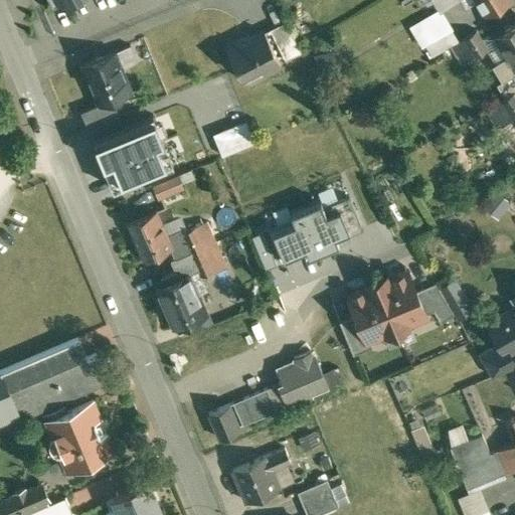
[(43,0),(51,15),(79,0),(43,0)]
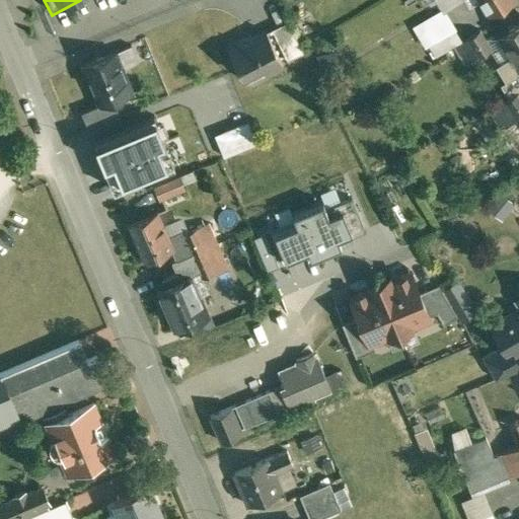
[(479,0),(488,12),(508,0),(479,0)]
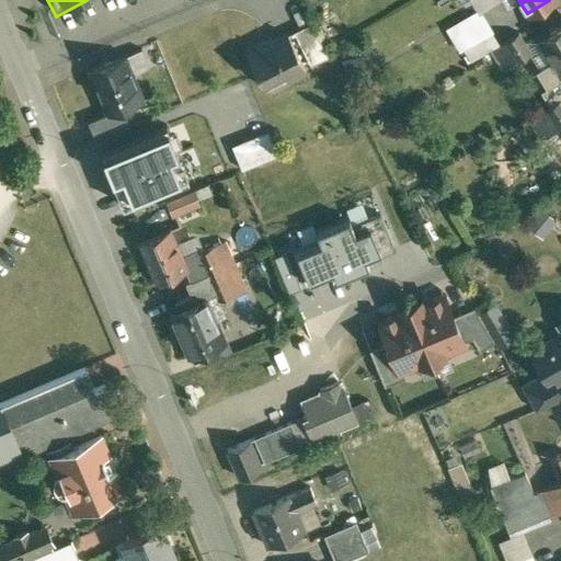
[(312,25),(295,34),(311,65),(328,56),(312,25)]
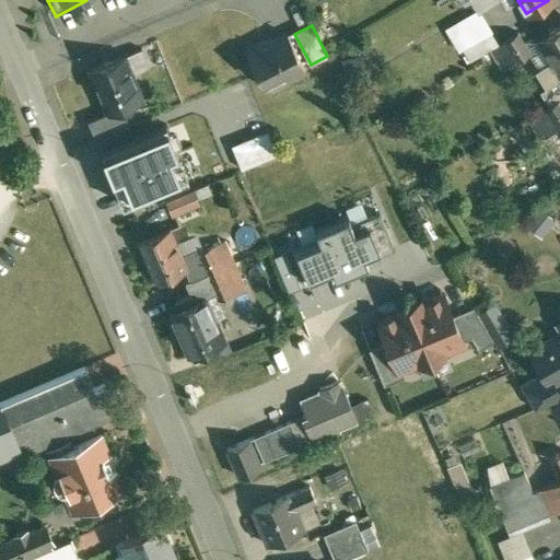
[(559,25),(538,39),(551,62),(559,76),(559,25)]
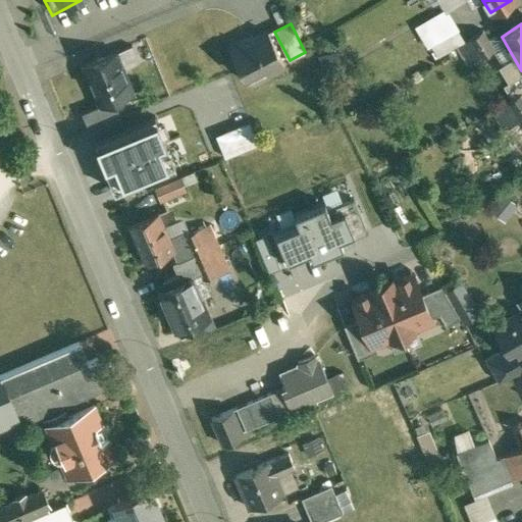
[(482,31),(457,47),(469,65),(494,50),(482,31)]
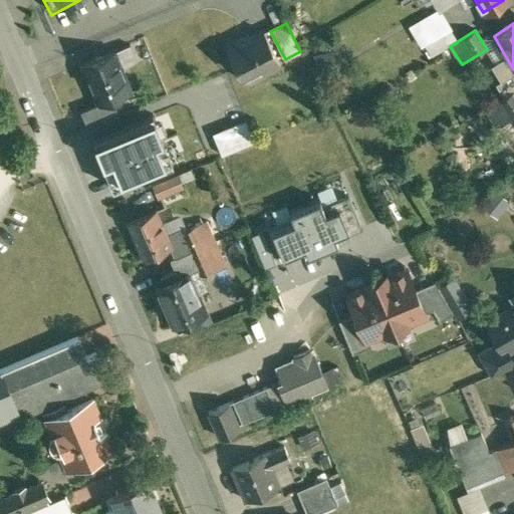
[(250,38),(248,35),(226,46),(244,80),(279,62),(263,31),(250,38)]
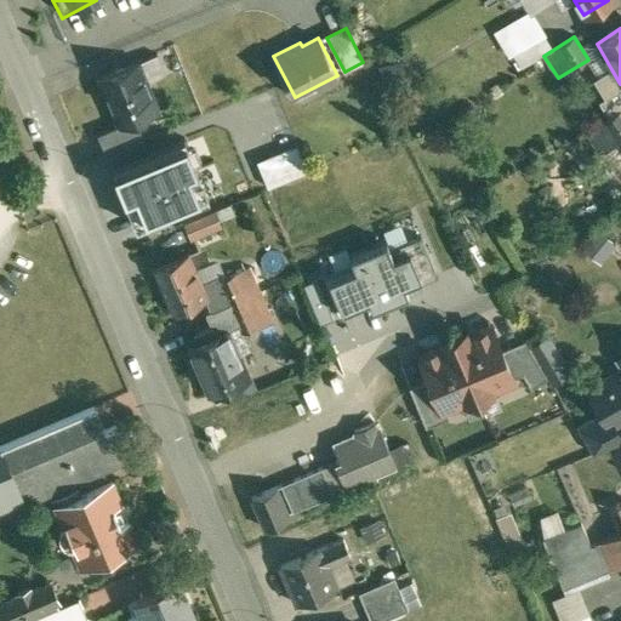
[(138,62),(100,78),(113,109),(113,110),(118,124),(119,124),(120,125),(120,126),(136,119),(159,109),(138,62)]
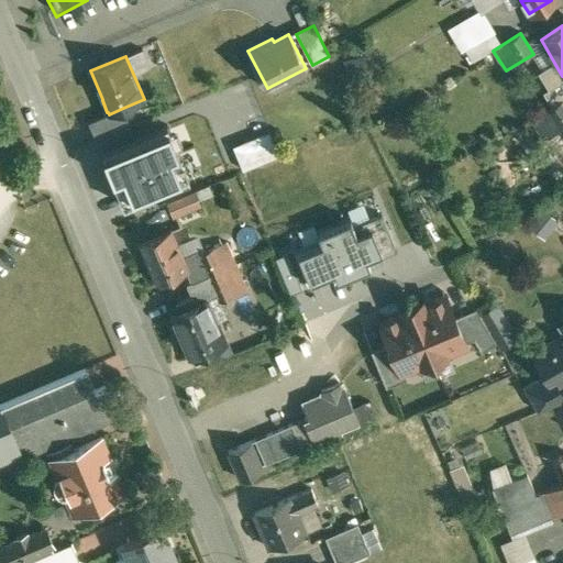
[(562,76),(554,63),(538,73),(549,89),(543,92),(551,107),(562,99),(562,76)]
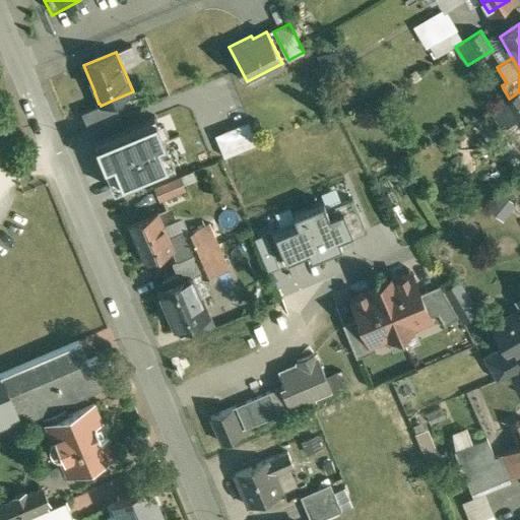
[(519,91),(509,99),(505,102),(517,121),(519,119),(519,91)]
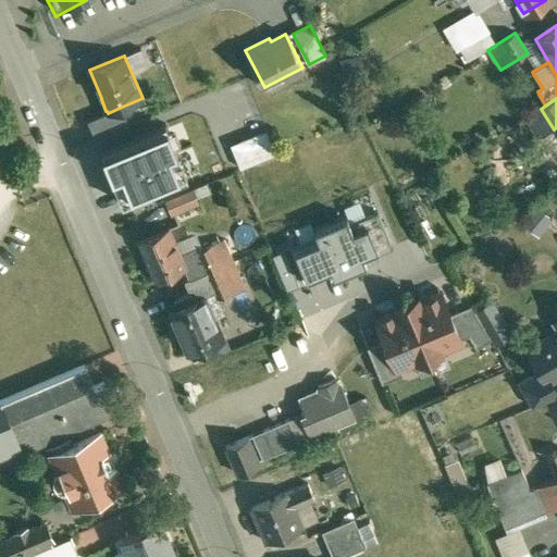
[(122,107),(108,113),(108,112),(88,121),(96,139),(130,125),(122,107)]
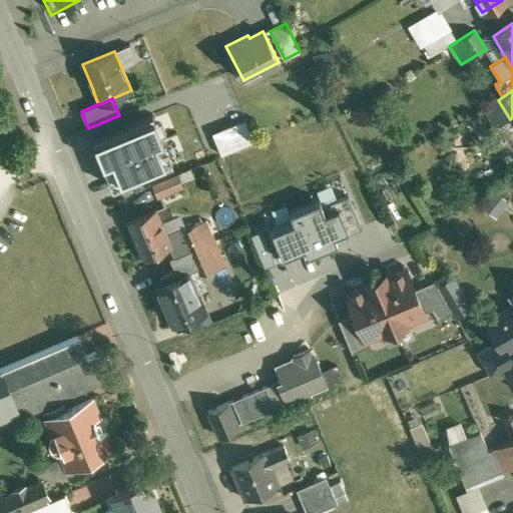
[(498,100),(484,108),(496,127),(510,119),(498,100)]
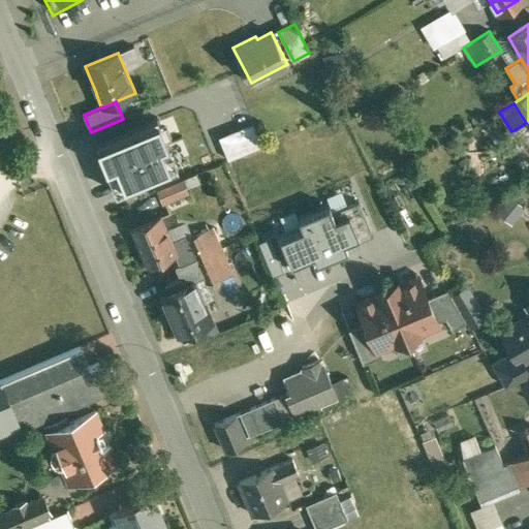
[(157,117),(95,142),(116,192),(178,167),(157,117)]
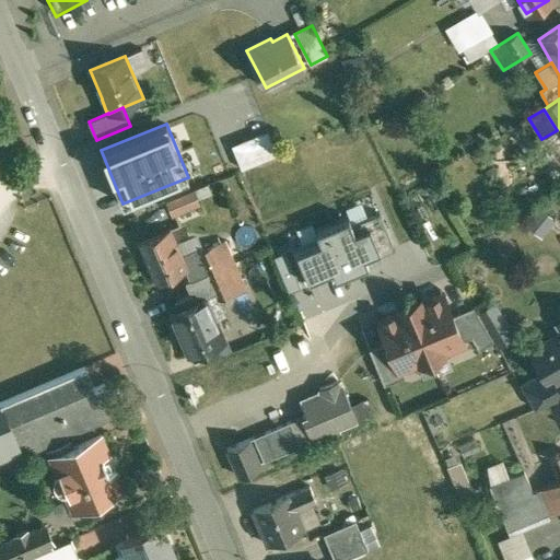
[(270,130),(234,144),(244,170),(280,155),(270,130)]
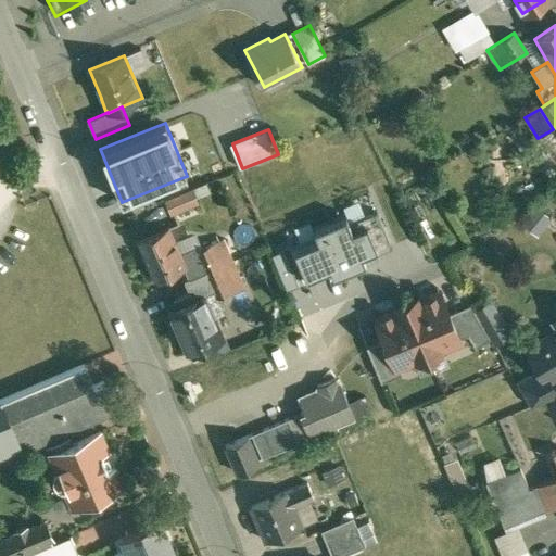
[(193,188),(165,199),(172,213),(199,202),(193,188)]
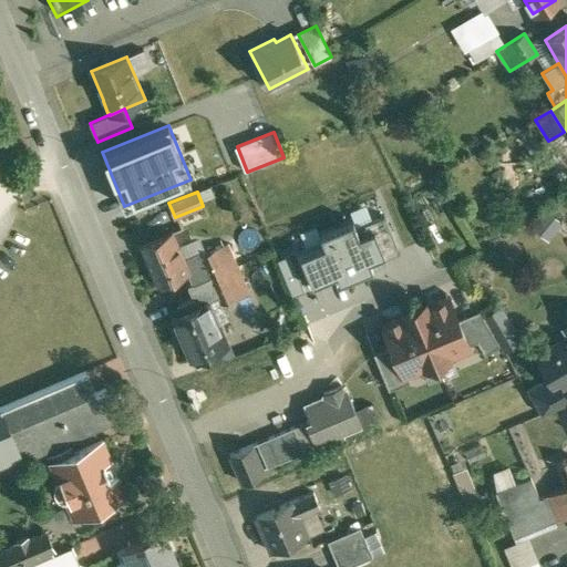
[(546,208),(533,225),(550,239),(564,223),(546,208)]
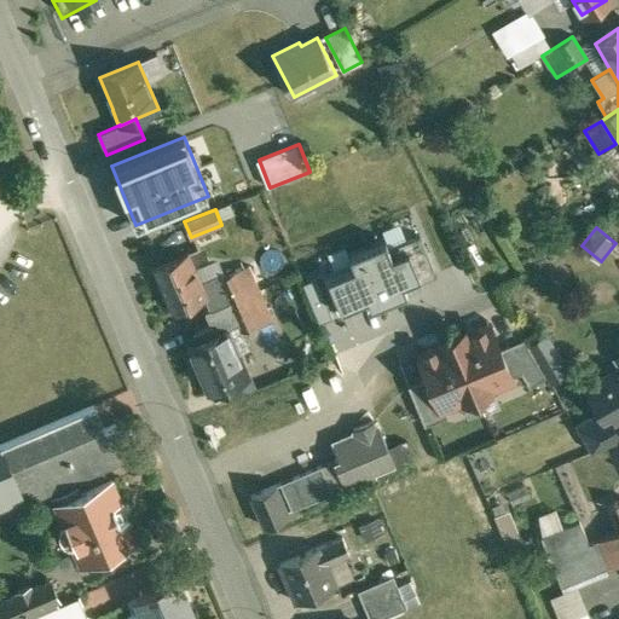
[(352,262),(320,275),(337,316),(435,275),(418,233),(388,247),(385,241),(348,255),(352,262)]
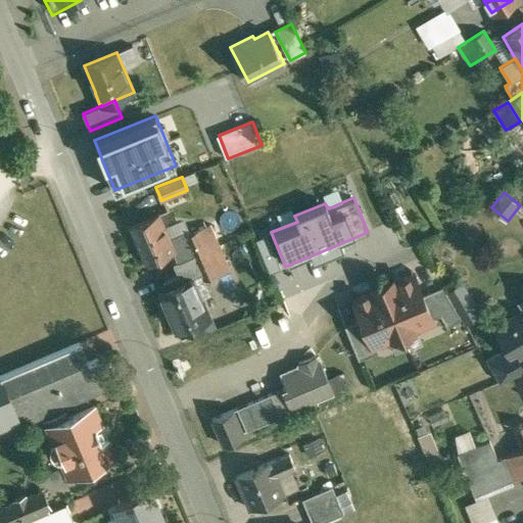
[(159,212),(130,226),(145,263),(174,251),(178,262),(192,255),(184,235),(177,238),(176,235),(170,238),(159,212)]
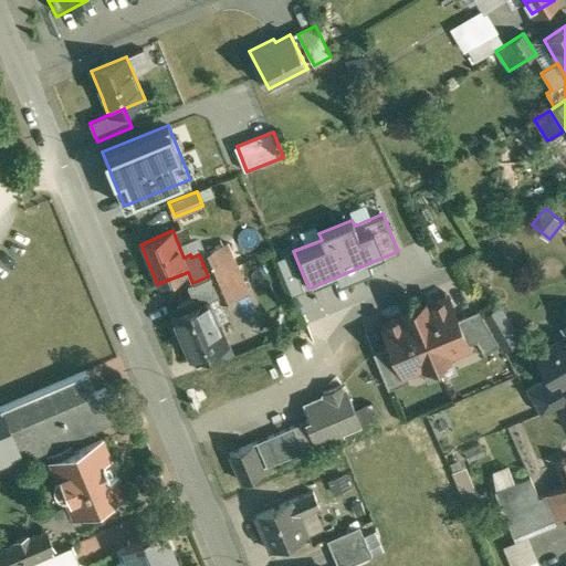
[(227,243),(199,254),(208,276),(237,265),(227,243)]
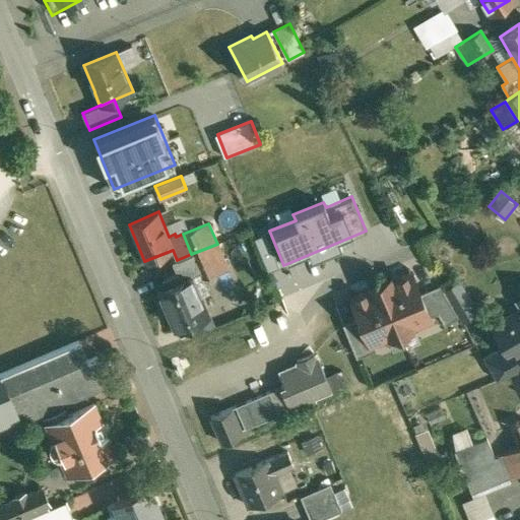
[(265,233),(254,238),(267,271),(278,266),(265,233)]
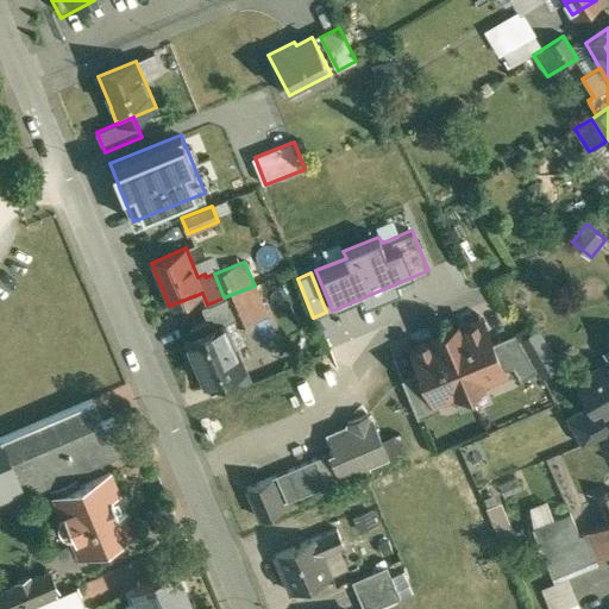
[(255,286),(224,297),(233,320),(237,326),(267,314),(255,286)]
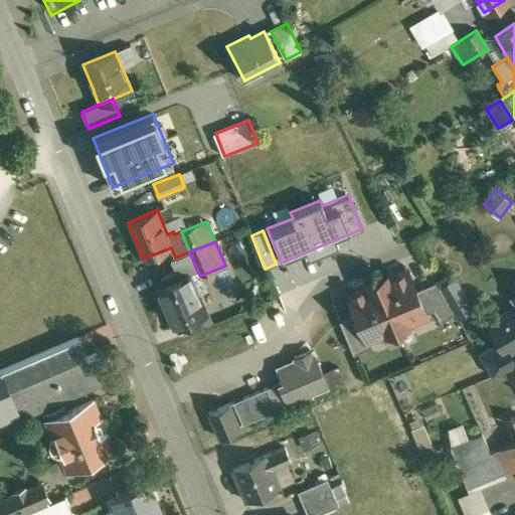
[(175,271),(161,277),(164,284),(157,287),(167,308),(165,309),(171,323),(173,322),(174,326),(205,313),(189,274),(197,271),(189,251),(175,258),(171,260),(175,271)]
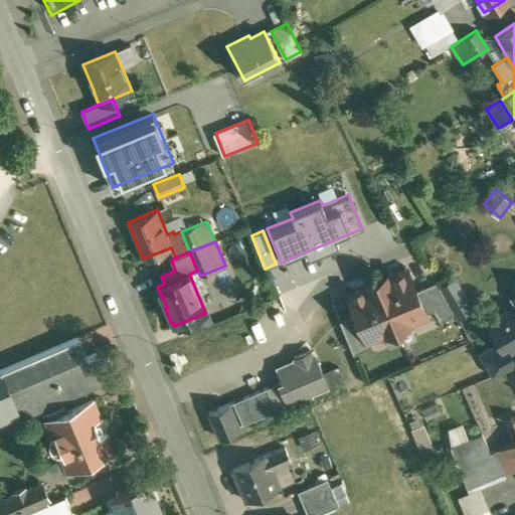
[(408,271),(378,283),(397,328),(424,317),(427,316),(417,292),(408,271)]
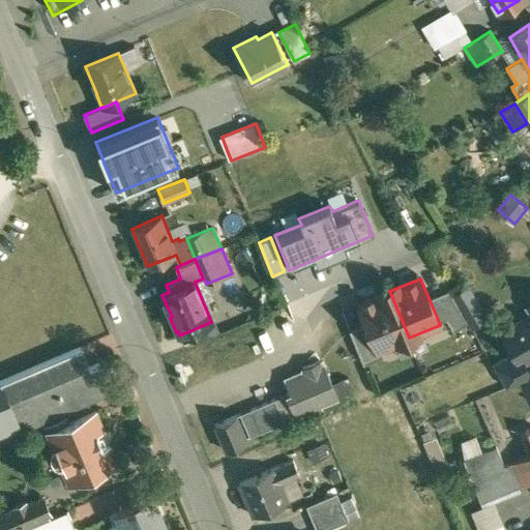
[(389,291),(359,303),(367,326),(378,351),(382,349),(409,337),(389,291)]
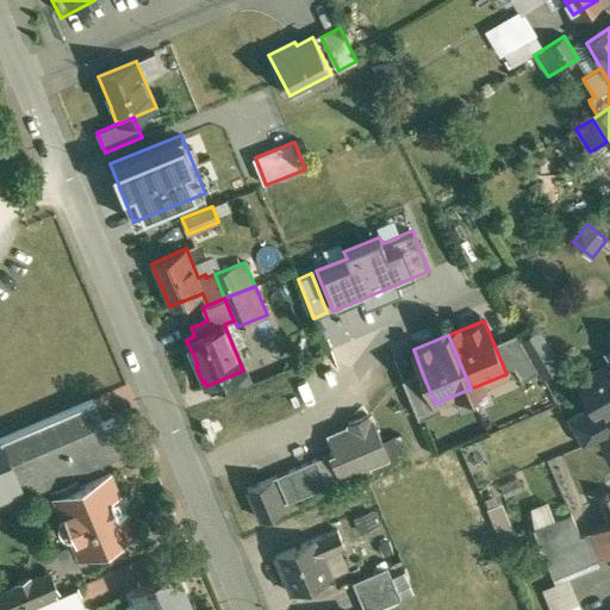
[(537,371),(517,336),(495,346),(506,374),(503,375),(506,385),(537,371)]
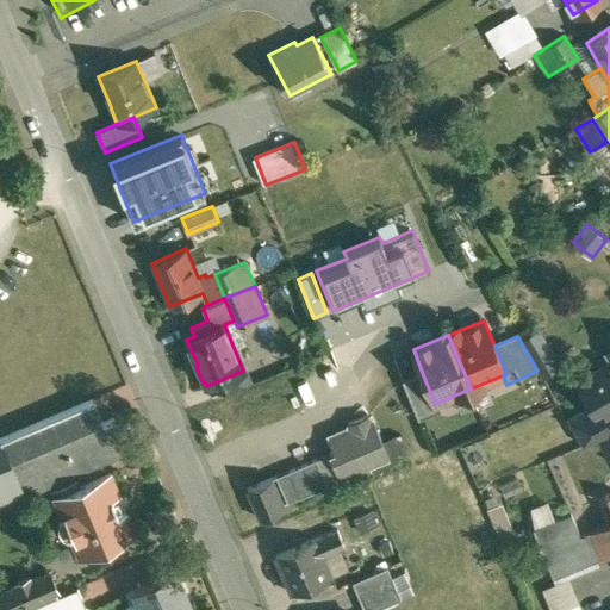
[(546,347),(530,355),(543,375),(559,367),(546,347)]
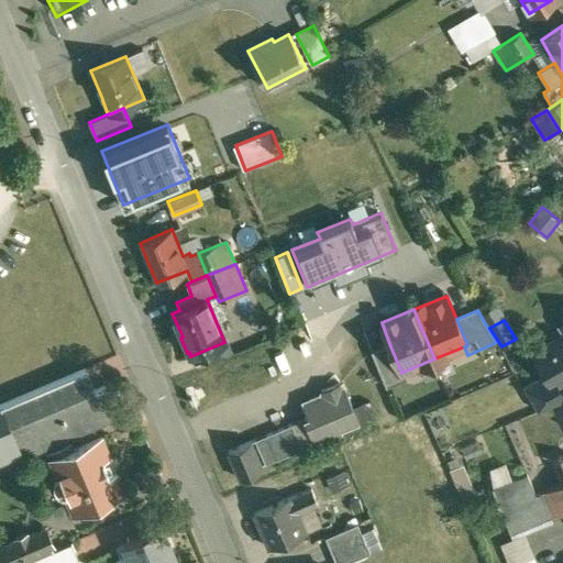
[(562,322),(562,324),(562,326),(562,334),(556,339),(554,349),(537,359),(547,374),(549,373),(555,384),(562,379),(562,322)]
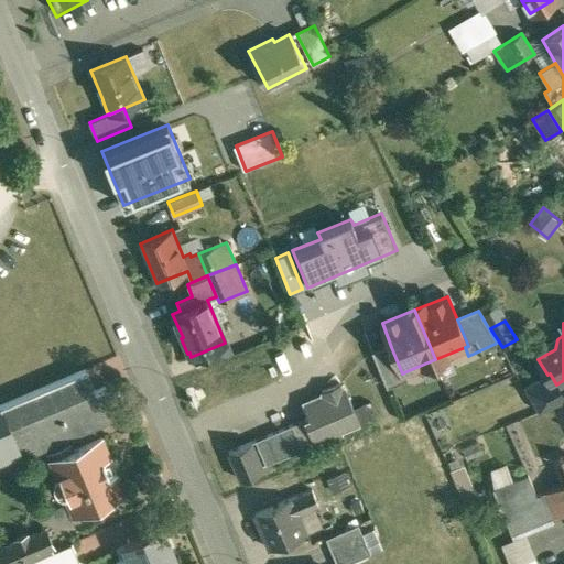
[(410,380),(407,371),(402,373),(391,347),(373,355),(388,389),(410,380)]
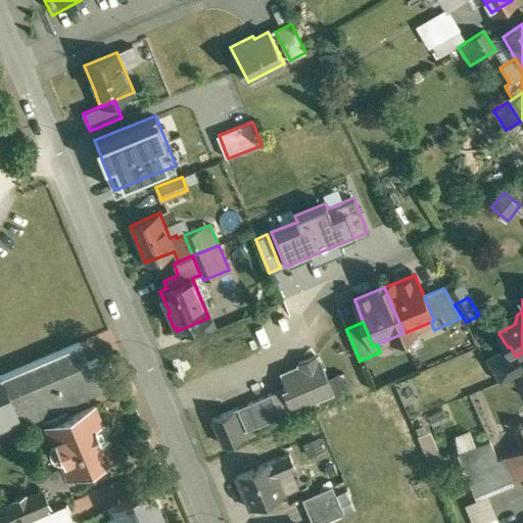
[(79,343),(0,376),(0,423),(17,416),(21,424),(117,383),(109,363),(102,367),(98,359),(88,364),(79,343)]
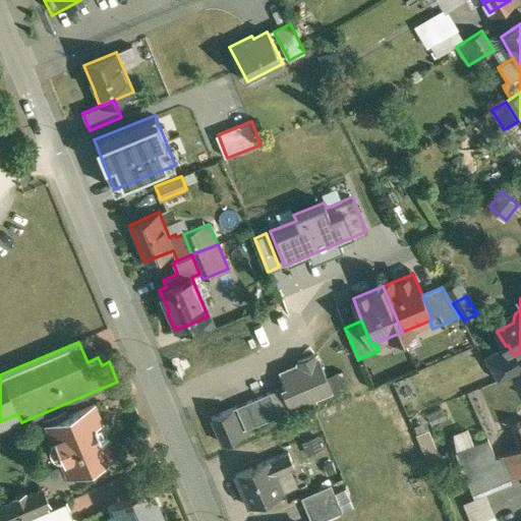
[(506,346),(484,359),(498,381),(520,369),(520,366),(516,358),(520,354),(520,351),(514,355),(508,345),(506,346)]
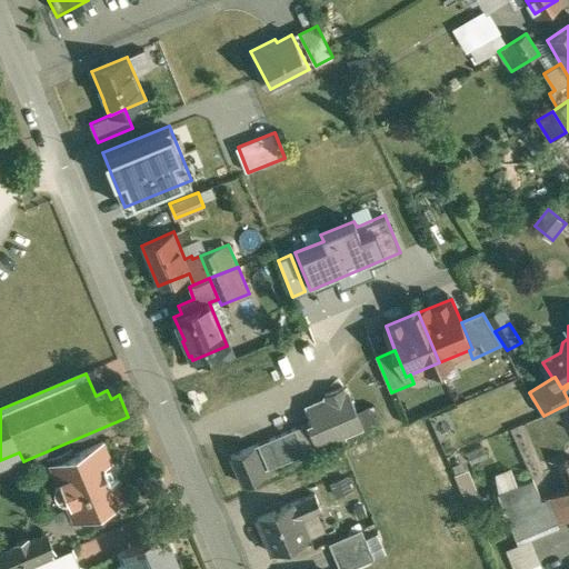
[(343,388),(325,396),(328,402),(308,411),(311,421),(308,423),(318,448),(346,437),(345,435),(362,427),(353,403),(350,405),(343,388)]
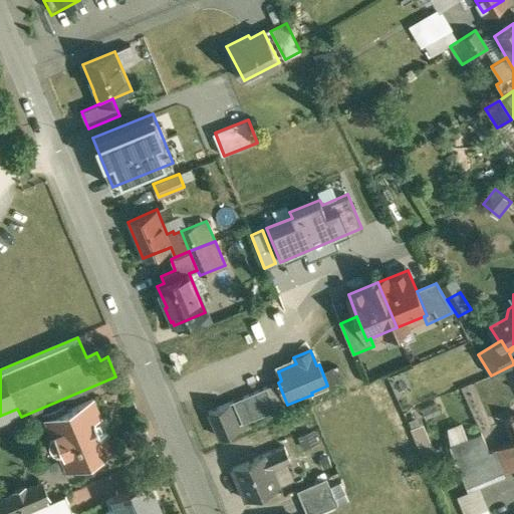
[(278,382),(267,388),(276,410),(287,405),(278,382)]
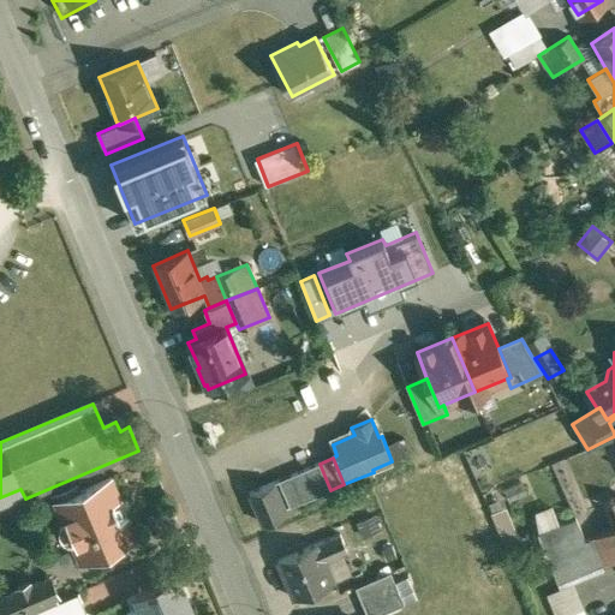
[(318,464),(292,475),(303,501),(303,502),(330,490),(320,464),(318,464)]
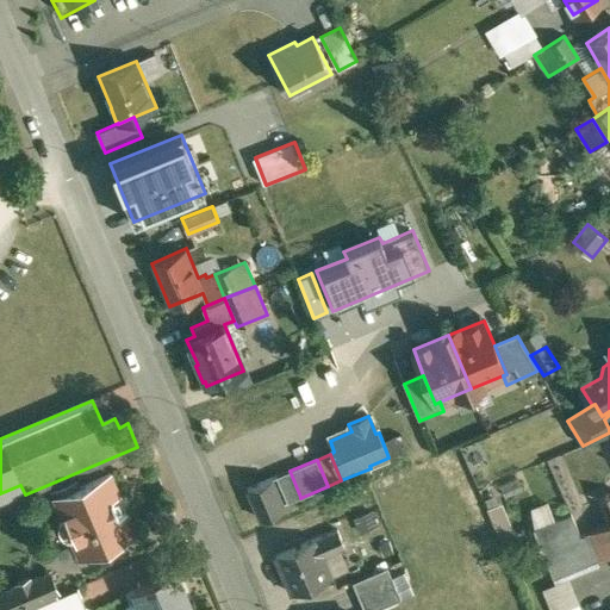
[(290,471),(277,477),(287,503),(300,497),(290,471)]
